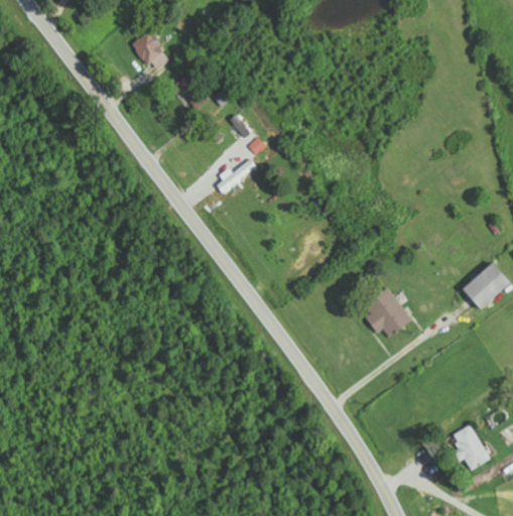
[(166,61),(150,32),(132,42),(148,72),(166,61)]
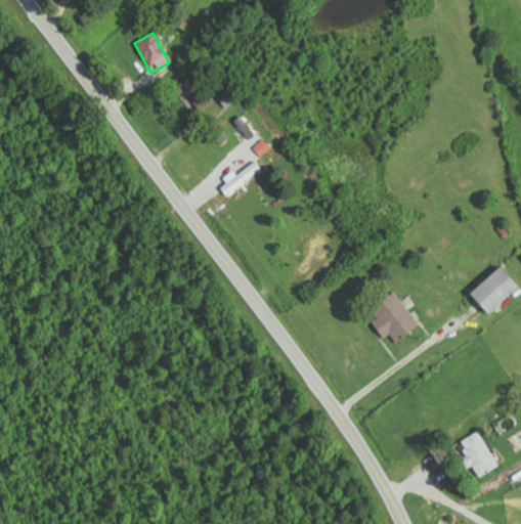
[(179,99),(185,95),(191,103),(203,96),(191,77),(172,88),(179,99)]
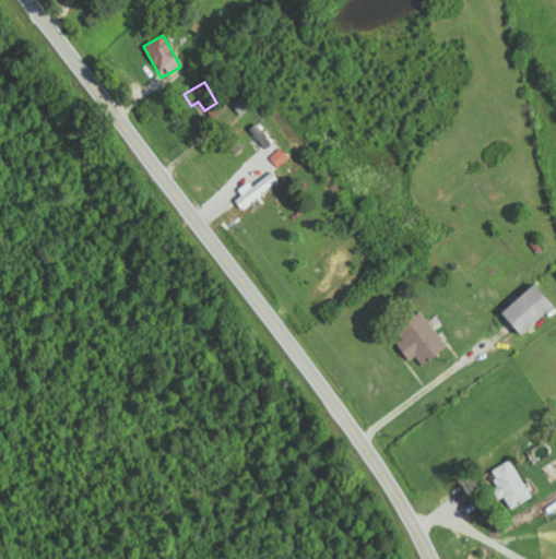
[(249,130),(263,150),(270,145),(256,125),(249,130)]
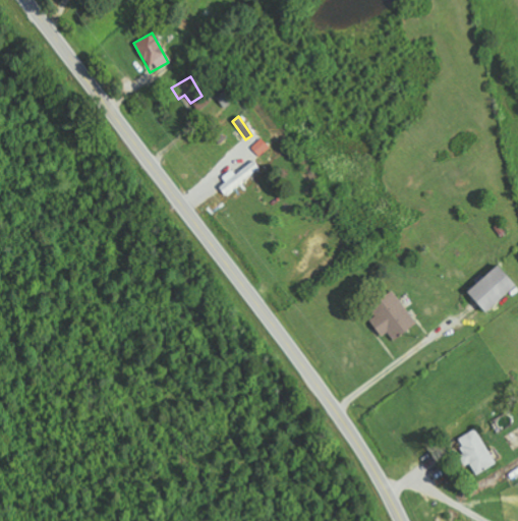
[(257,157),(268,148),(261,138),(249,148),(257,157)]
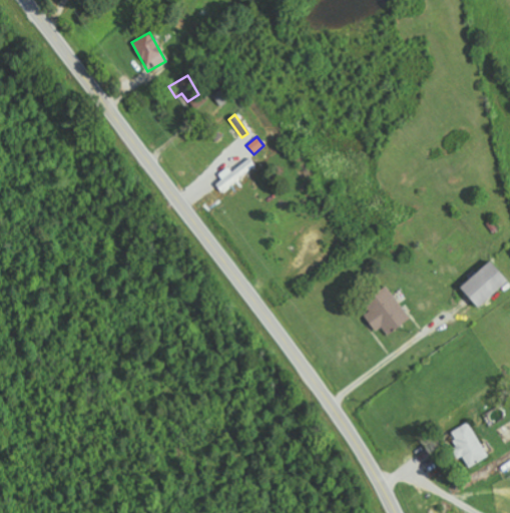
[(256,168),(248,158),(229,172),(226,168),(216,174),(221,181),(215,185),(220,192),(256,168)]
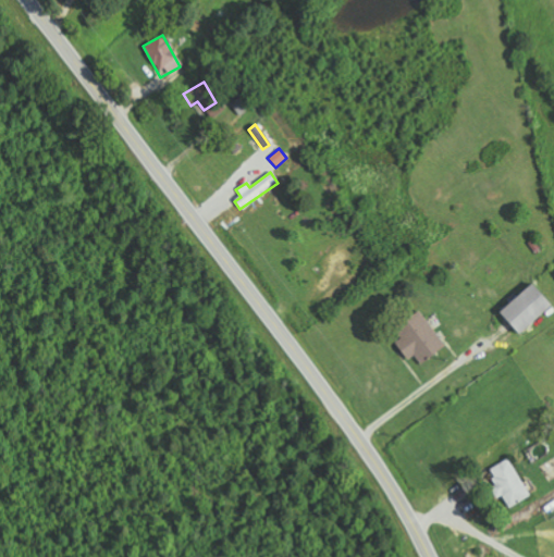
[(519,333),(552,304),(531,282),(499,311),(519,333)]
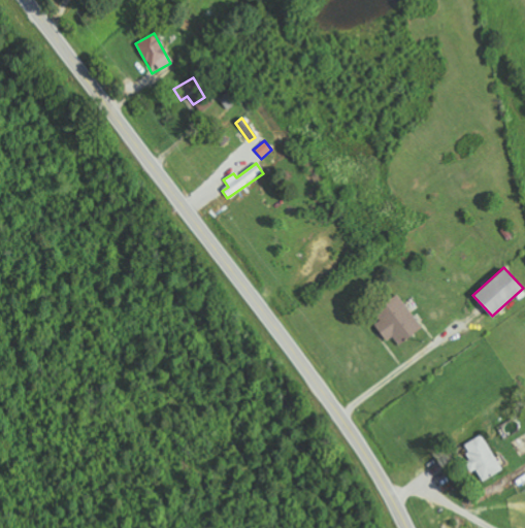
[(421,328),(399,294),(372,311),(378,320),(373,323),(385,340),(392,336),(397,343),(421,328)]
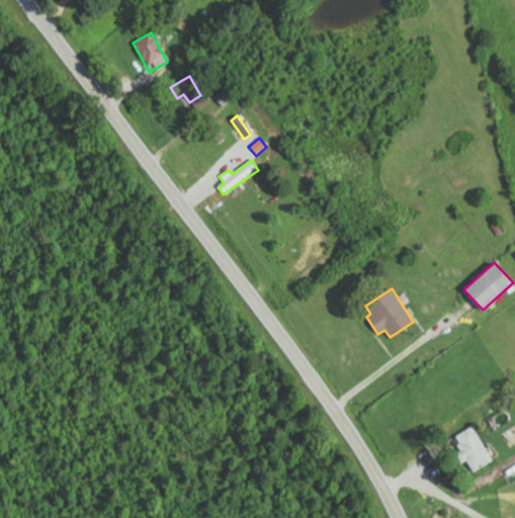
[(460,462),(466,460),(471,470),(491,461),(474,425),(453,435),(460,450),(455,452),(460,462)]
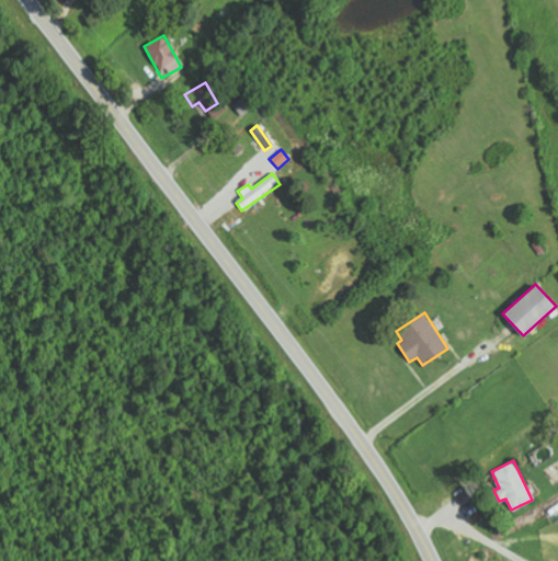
All buildings are outlined.
